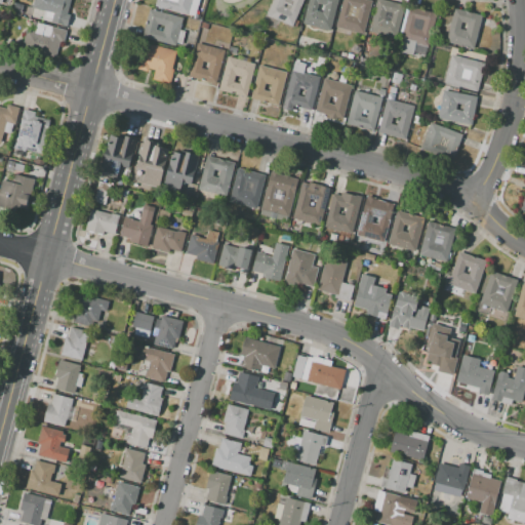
[(34,0),(70,0),(67,14),(70,15),(67,27),(42,21),(44,11),(32,8),(34,0)]
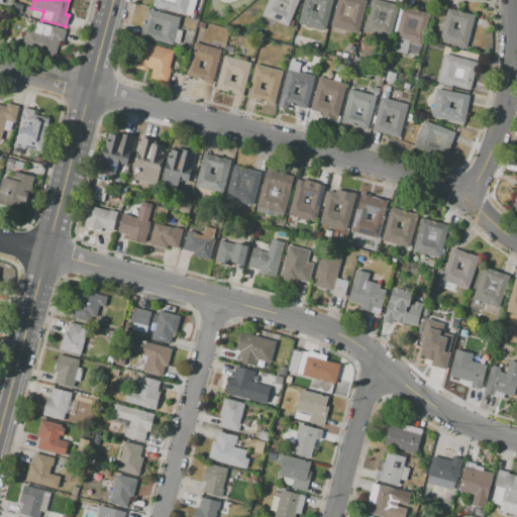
[(152,0),(187,0),(184,15),(151,6),(152,0)]
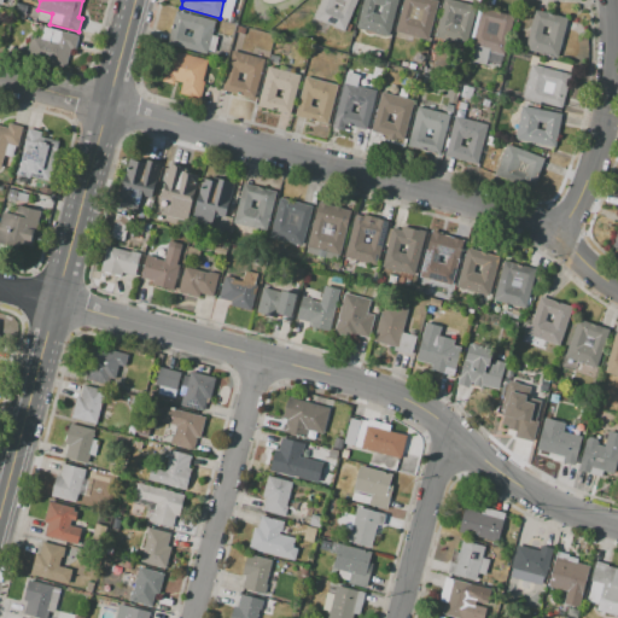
[(355,0),(343,30),(313,18),(320,0),(355,0)]
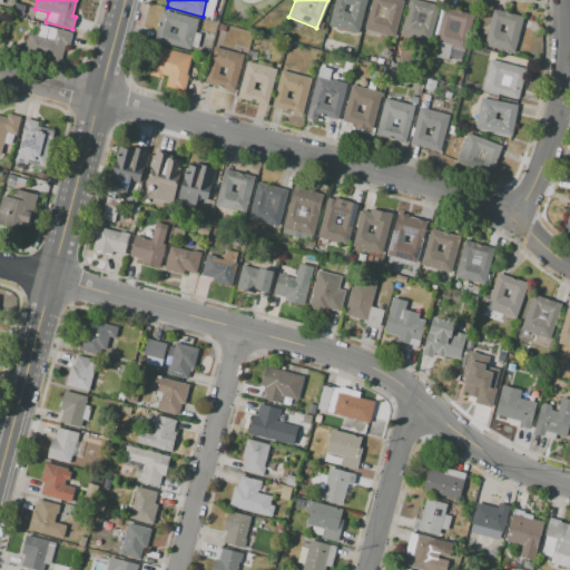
[(366,0),(357,32),(328,25),(335,0),(366,0)]
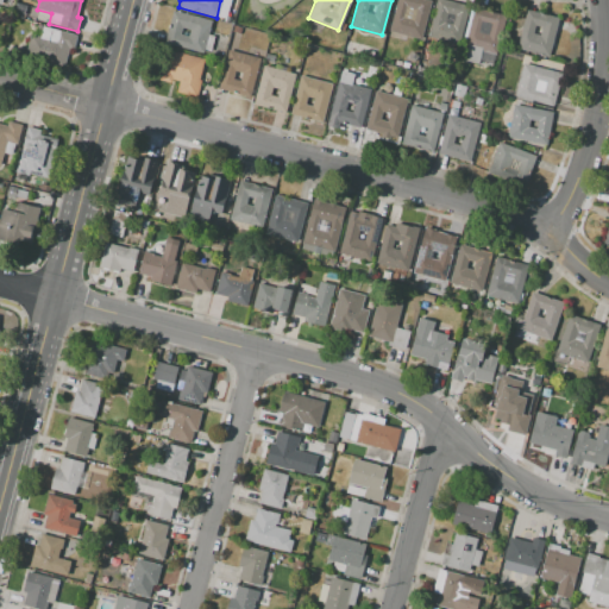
[(427,0),(432,1),(421,39),(389,31),(397,0),(427,0)]
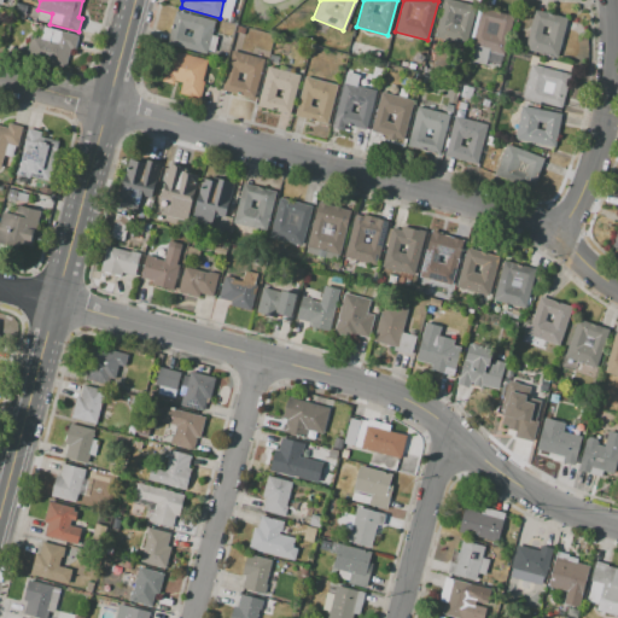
[(443,0),(452,0),(477,7),(466,45),(433,36),(443,0)]
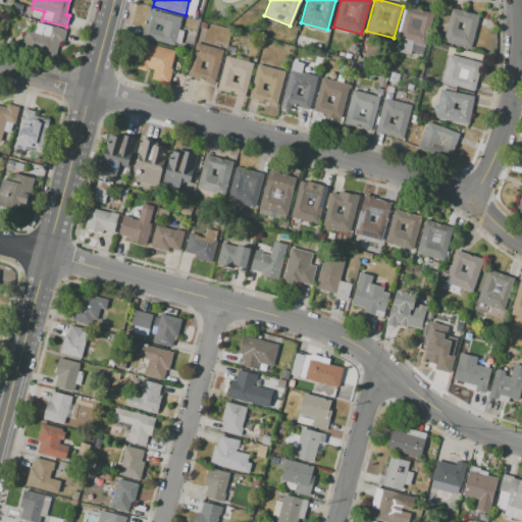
[(433,13),(424,47),(413,44),(410,55),(396,51),(408,6),(433,13)]
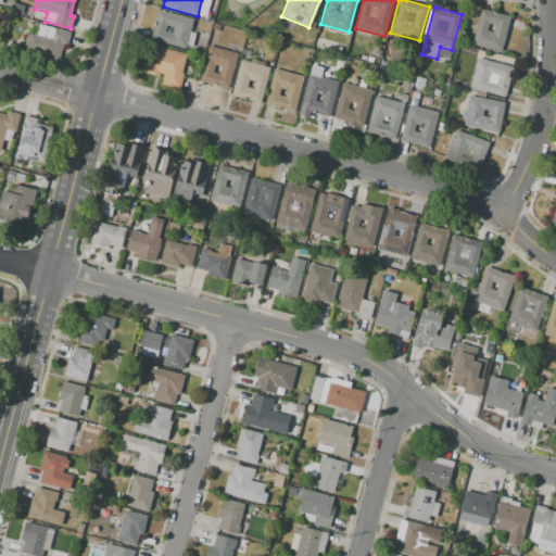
[(158,10),(193,20),(185,49),(150,39),(158,10)]
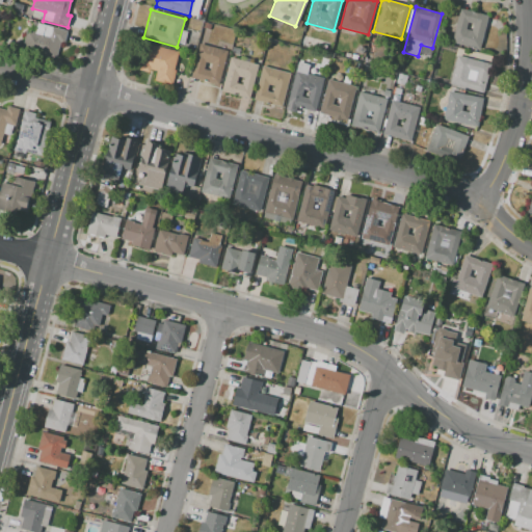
[(479,50),(452,43),(461,9),(488,17),(479,50)]
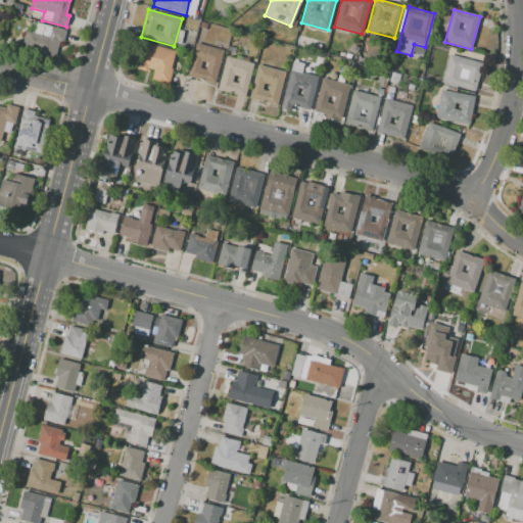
[(21,49),(55,57),(59,41),(63,42),(66,30),(32,20),(29,31),(27,30),(21,49)]
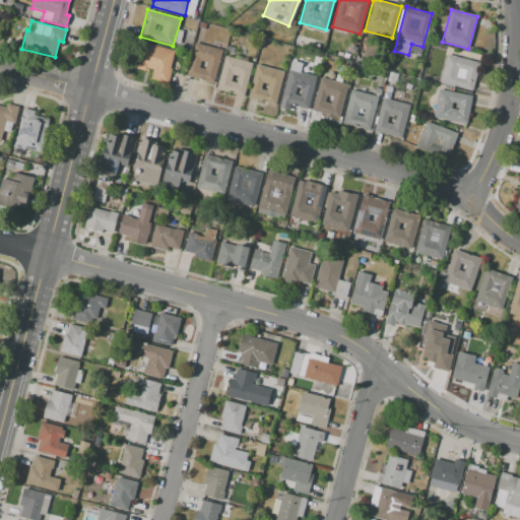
[(134,67),(141,42),(175,51),(167,82),(150,78),(153,69),(147,68),(147,70),(134,67)]
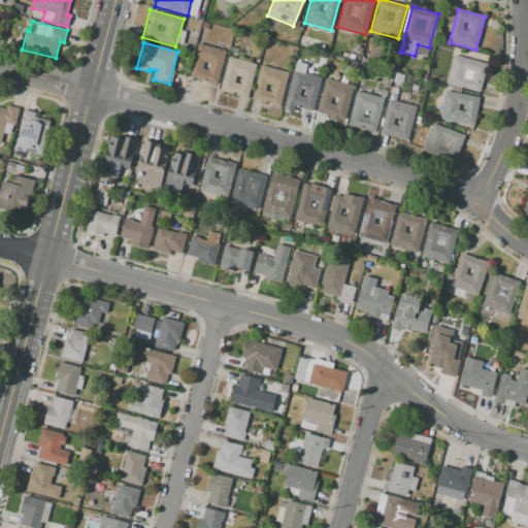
[(190,76),(198,44),(226,52),(217,84),(190,76)]
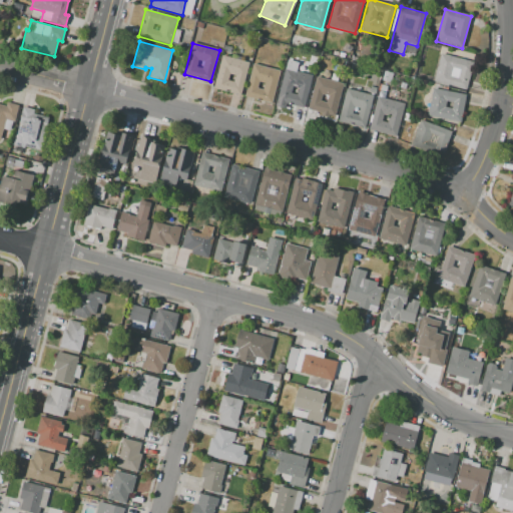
[(433,80),(441,53),(473,62),(466,89),(433,80)]
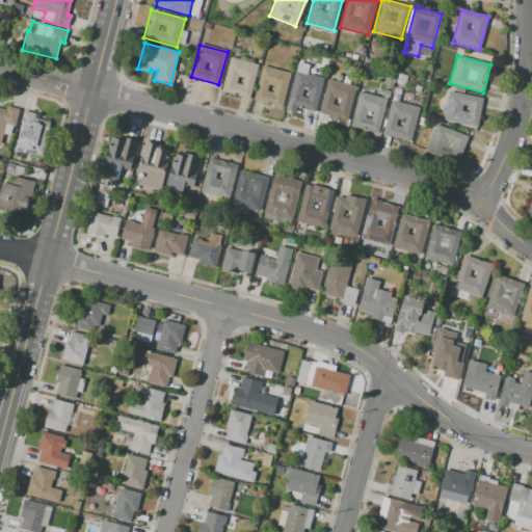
[(231,56),(259,64),(249,98),(221,89),(231,56)]
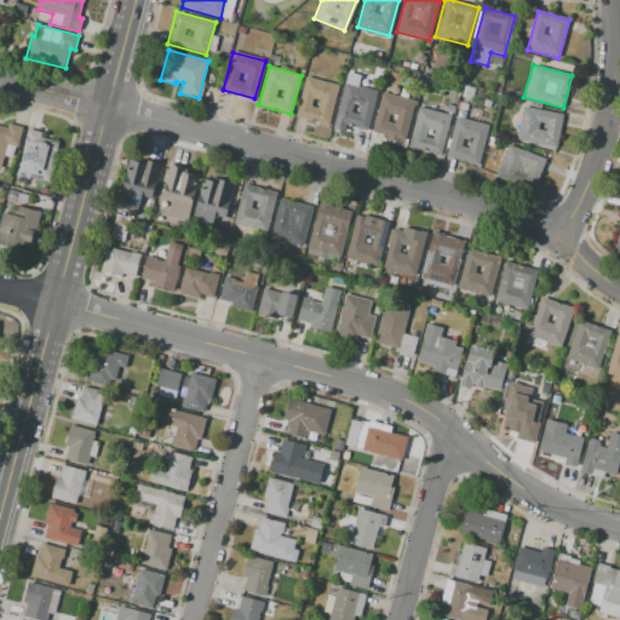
[(348,73),(361,76),(359,89),(377,93),(367,130),(344,124),(342,130),(332,127),(348,73)]
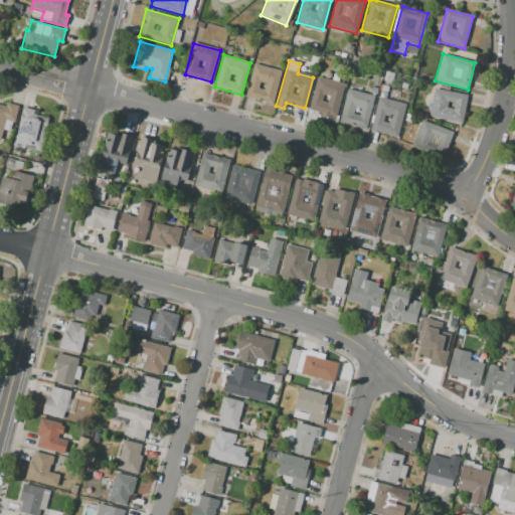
[(358,70),(352,68),(354,62),(360,64),(358,70)]
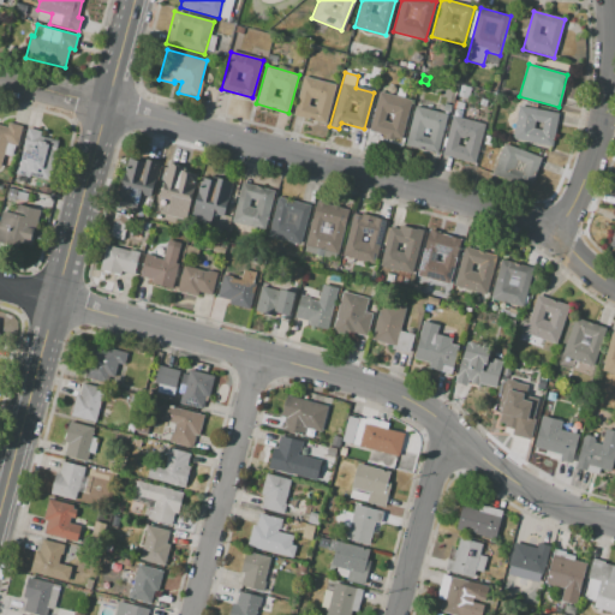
[(304,77),(336,85),(326,123),(293,114),(304,77)]
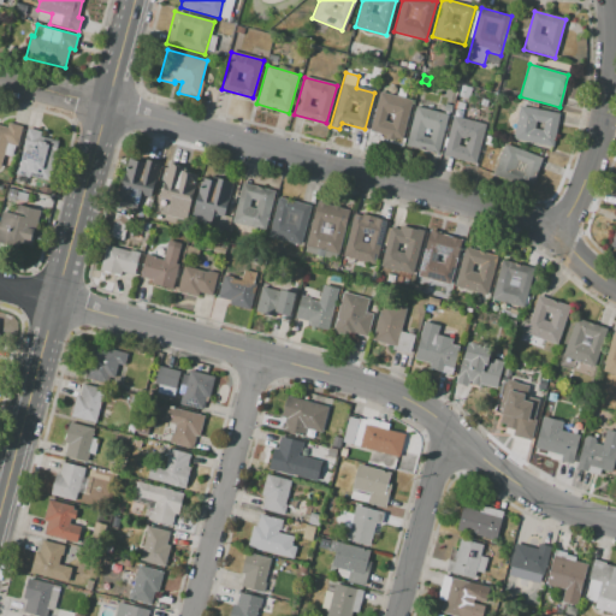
[(468,99),(460,96),(462,86),(472,88),(468,99)]
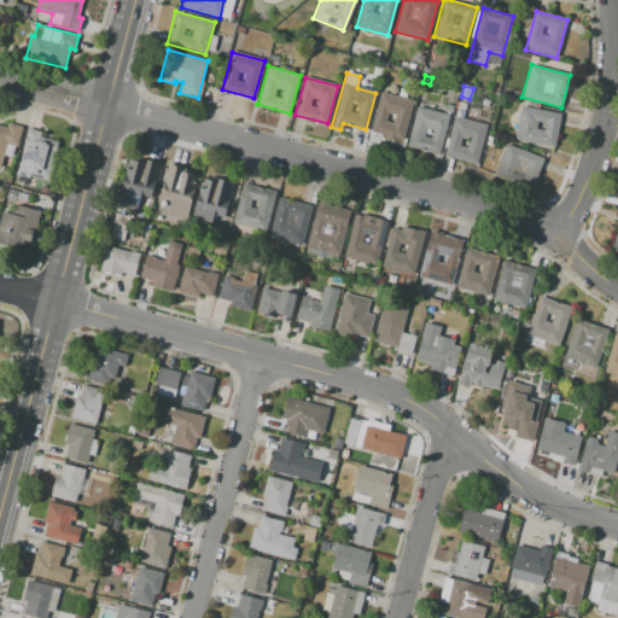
[(380,92),(414,101),(403,139),(371,130),(380,92)]
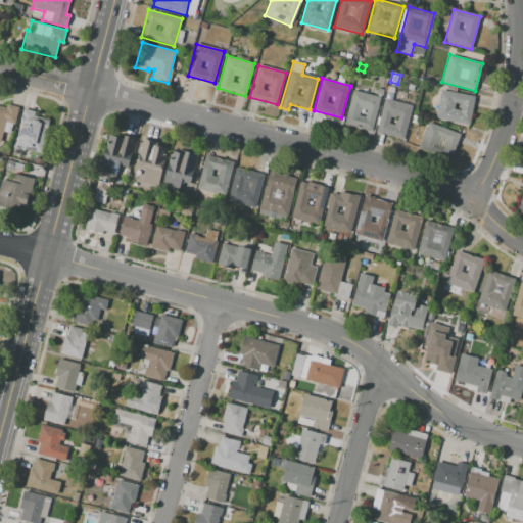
[(441,90),(474,96),(469,124),(435,116),(441,90)]
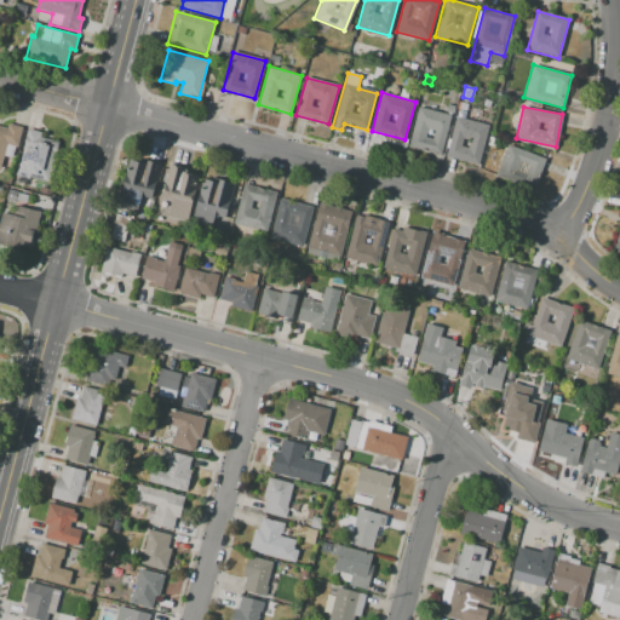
[(419,108),(451,116),(441,154),(408,145),(419,108)]
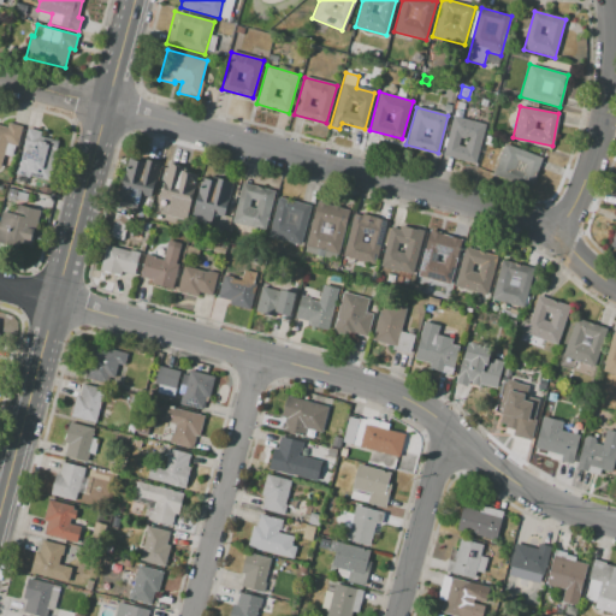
[(454,117),(486,125),(475,164),(443,155),(454,117)]
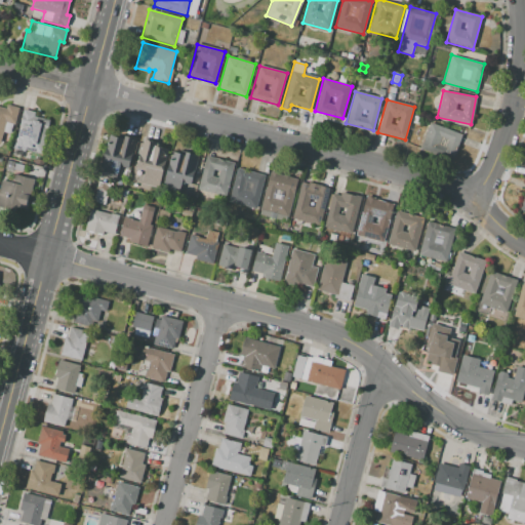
[(0,107),(6,109),(7,105),(19,108),(14,125),(12,124),(10,133),(3,131),(0,144),(0,107)]
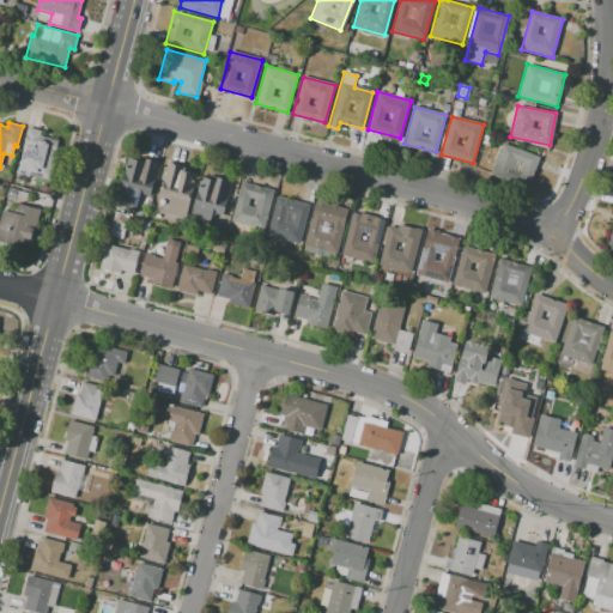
[(25,147),(23,146),(28,127),(41,131),(40,137),(58,140),(48,180),(30,175),(29,177),(12,174),(17,155),(20,156),(22,151),(24,151),(25,147)]
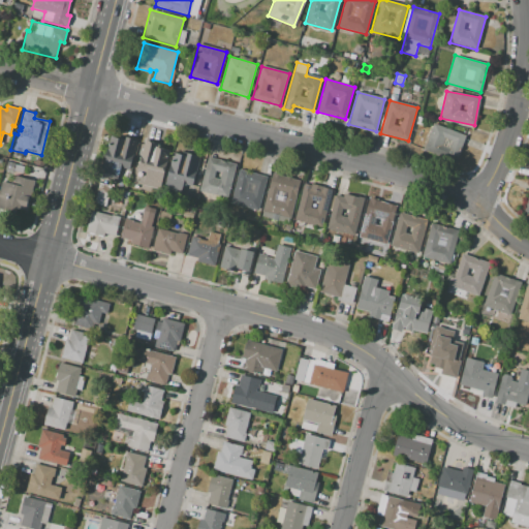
[(433,123),(465,135),(455,162),(423,150),(433,123)]
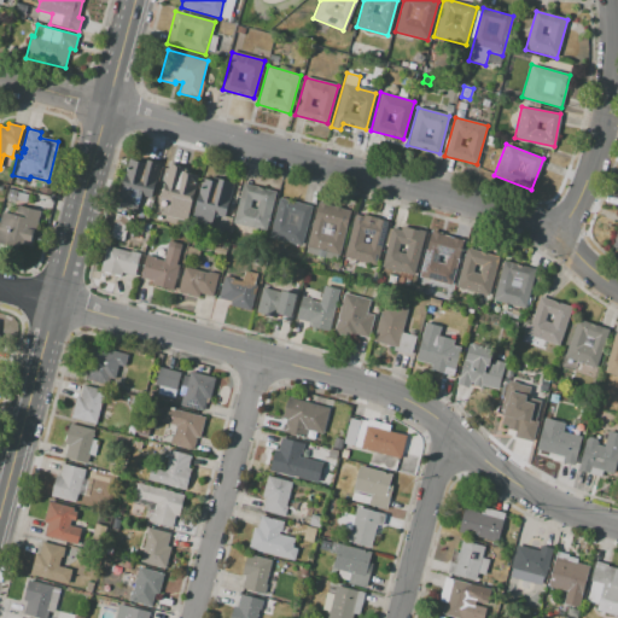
[(136,210),(117,204),(128,159),(145,163),(146,161),(159,163),(150,198),(140,196),(136,210)]
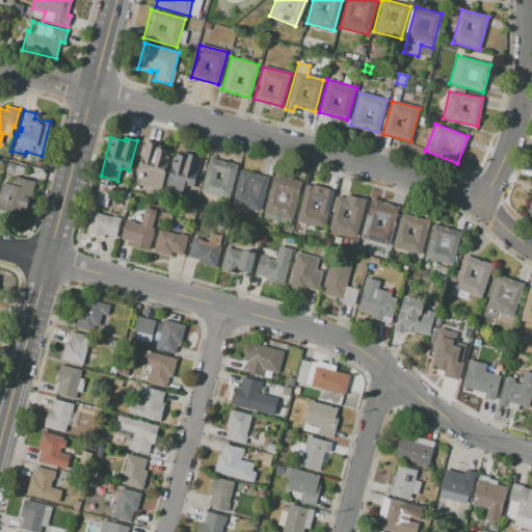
[(138,170),(145,141),(156,143),(152,162),(154,163),(158,148),(171,151),(161,190),(142,186),(147,173),(138,170)]
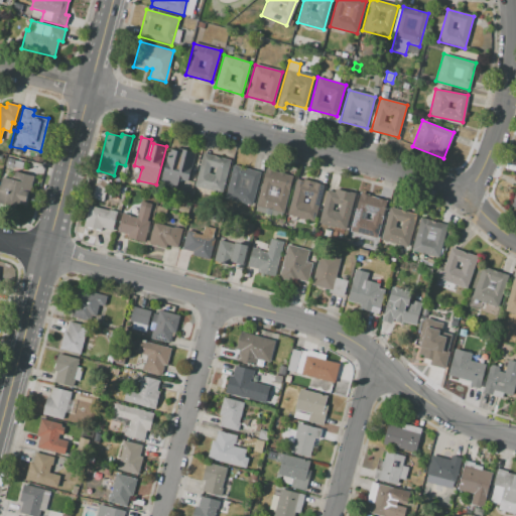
[(169,148),(181,151),(182,149),(195,153),(187,182),(178,180),(175,191),(159,187),(169,148)]
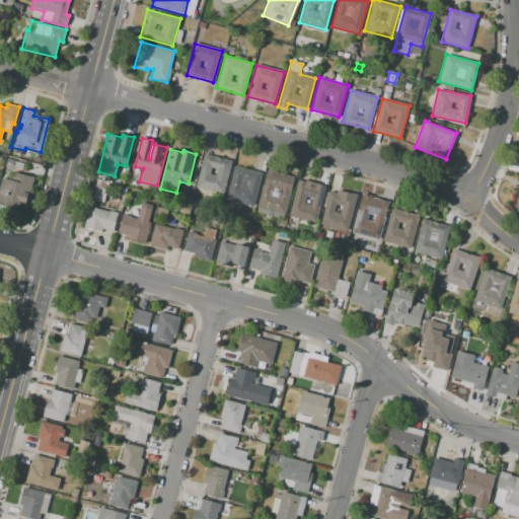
[(204,154),(231,161),(223,194),(196,188),(204,154)]
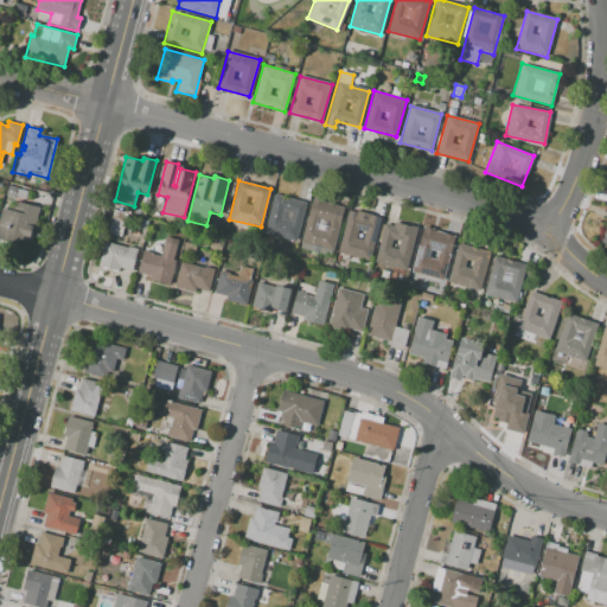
[(8,185),(17,187),(17,189),(19,189),(19,186),(26,187),(25,190),(27,191),(26,199),(14,197),(14,198),(6,196),(8,185)]
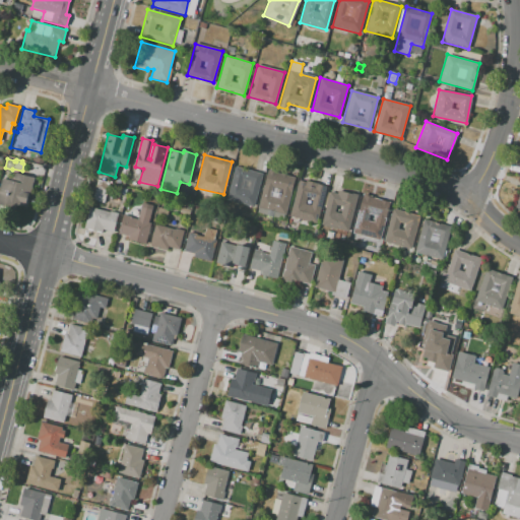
[(235,167),(262,174),(254,206),(226,199),(235,167)]
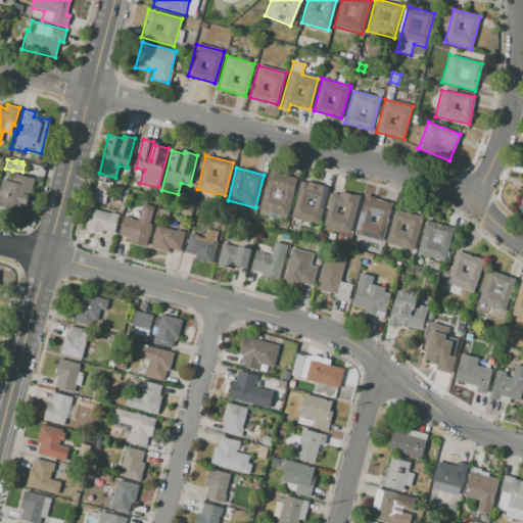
[(259,207),(269,172),(296,179),(287,215),(259,207)]
